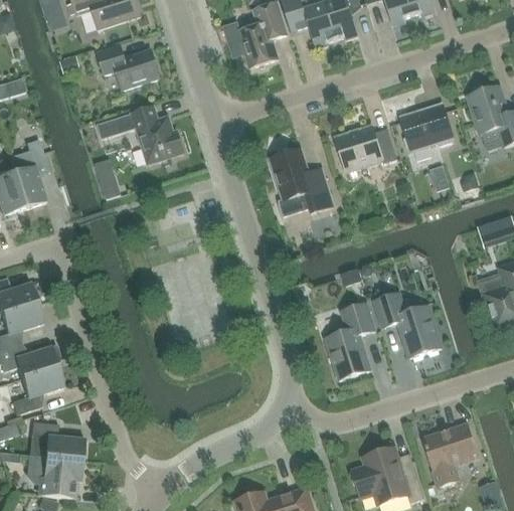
[(139,15),(134,0),(70,0),(75,14),(91,9),(98,28),(139,15)]
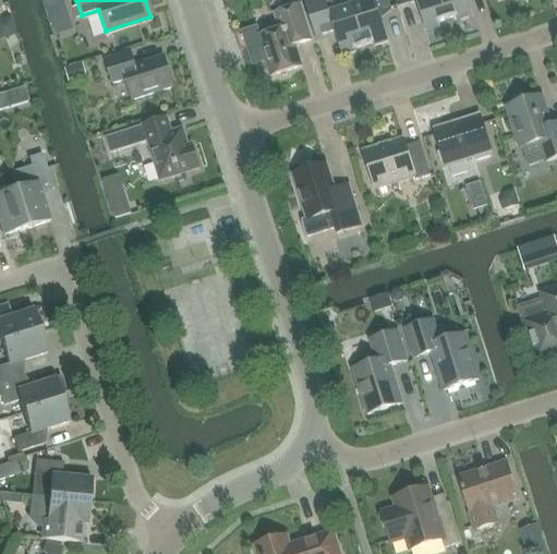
[(354,45),(363,43),(349,0),(307,0),(304,1),(313,31),(331,24),(340,52),(354,48),(354,45)]
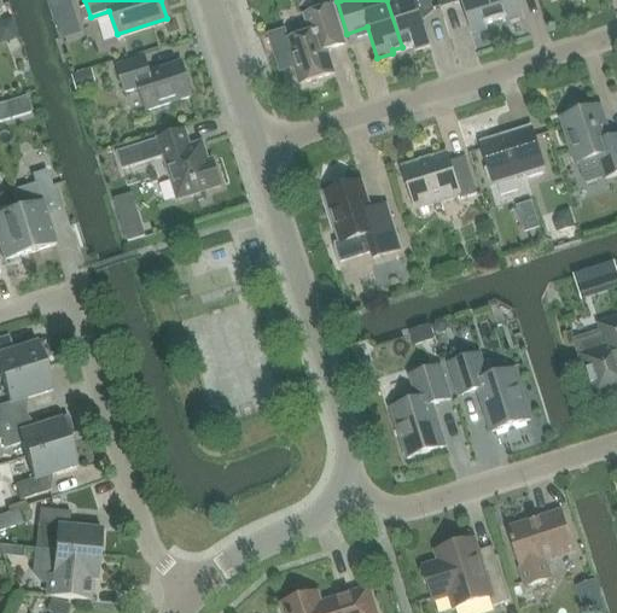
[(386,0),(402,47),(412,44),(413,47),(429,41),(418,11),(432,6),(430,0),(386,0)]
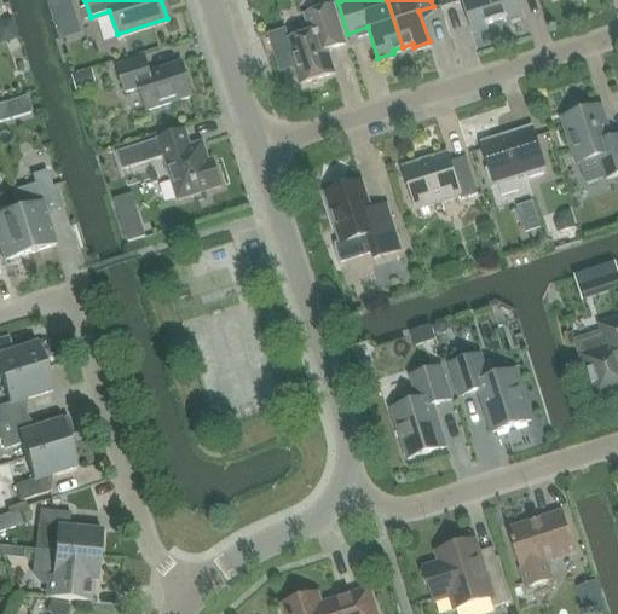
[(485,21),(495,18),(489,0),(438,0),(439,4),(451,0),(461,0),(471,29),(486,24),(485,21)]
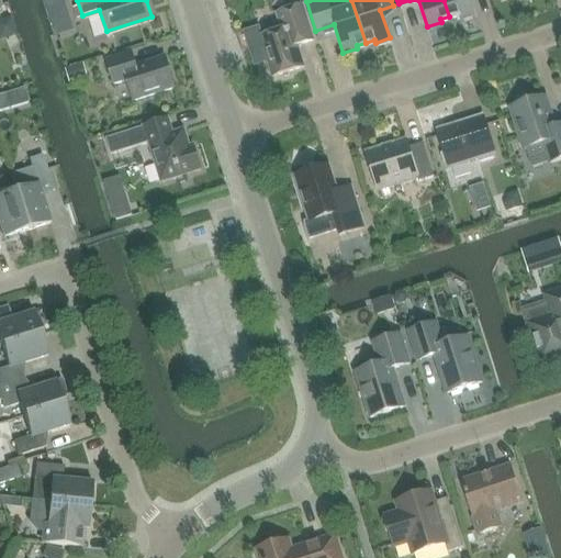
[(444,0),(449,17),(458,13),(459,15),(473,11),(469,0),(444,0)]
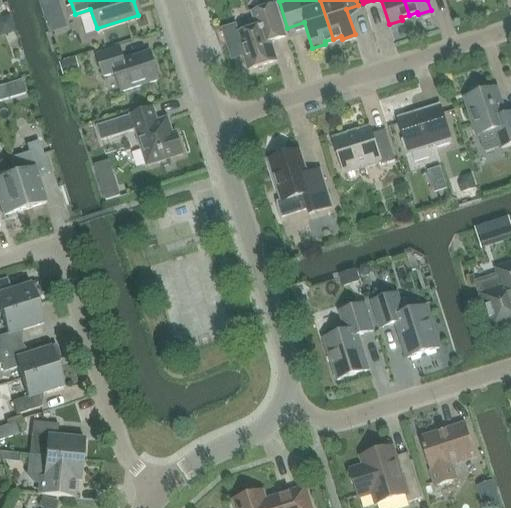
[(233,24),(222,27),(229,50),(241,47),(247,67),(276,58),(270,41),(273,37),(284,33),(275,2),(259,7),(251,10),(255,24),(235,31),(233,24)]
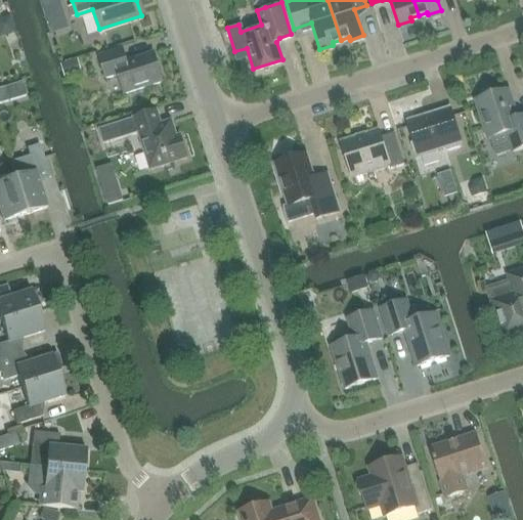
[(121,45),(97,53),(105,76),(117,72),(123,91),(162,79),(153,49),(125,58),(121,45)]
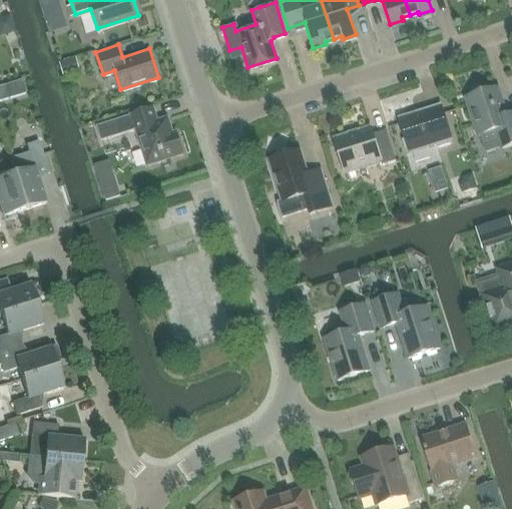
[(466,94),(478,132),(481,143),(499,138),(501,145),(511,141),(511,110),(504,113),(495,85),(466,94)]
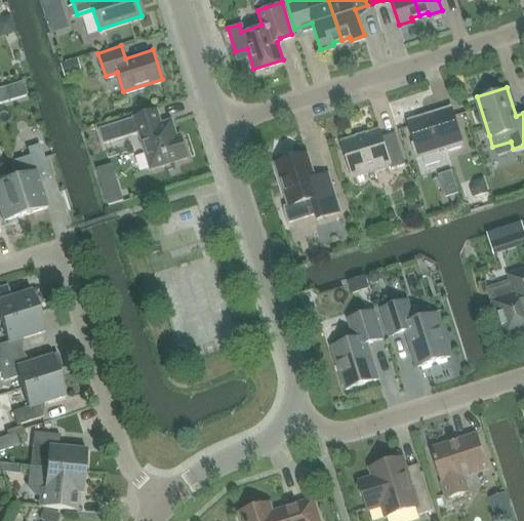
[(450,105),(424,113),(425,115),(407,120),(417,153),(460,139),(450,105)]
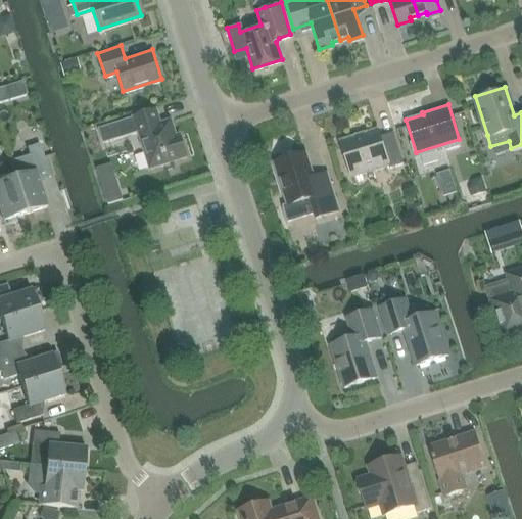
[(154,107),(97,126),(102,141),(138,130),(149,166),(185,154),(179,133),(175,134),(170,118),(159,122),(154,107)]
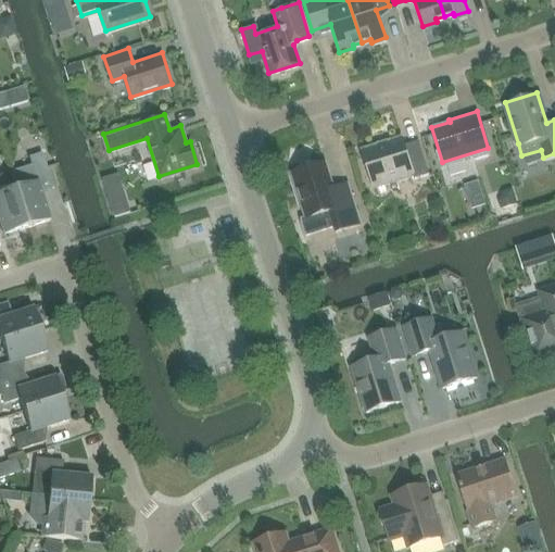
[(401,135),(361,148),(373,185),(412,172),(413,176),(428,172),(417,138),(403,142),(401,135)]
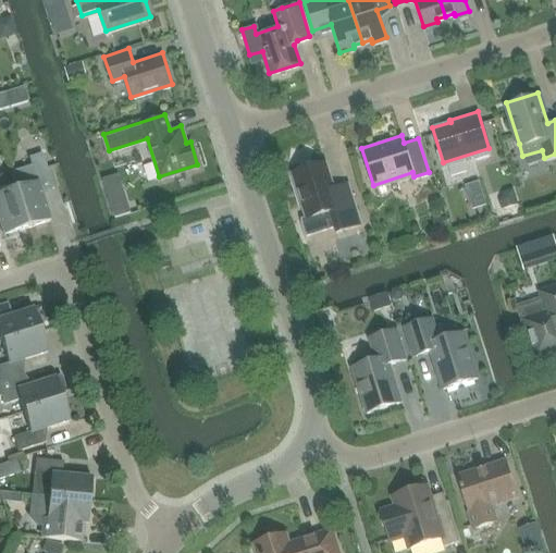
[(9,170),(25,225),(48,218),(39,189),(52,185),(39,145),(26,148),(28,157),(7,164),(9,170)]
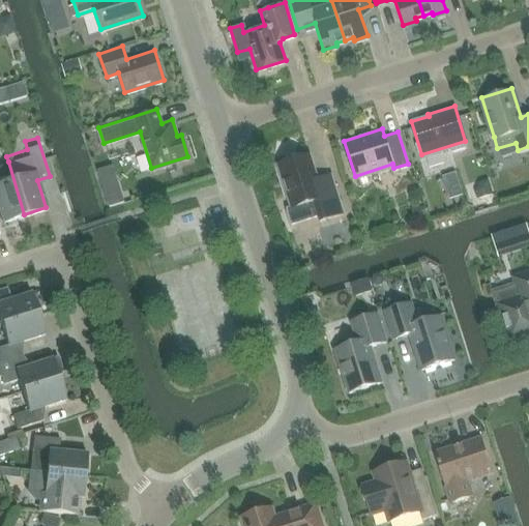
[(276,163),(290,206),(287,207),(287,206),(285,206),(283,213),(287,227),(288,226),(287,223),(317,213),(319,217),(316,218),(316,220),(342,211),(332,180),(319,184),(309,152),(276,163)]
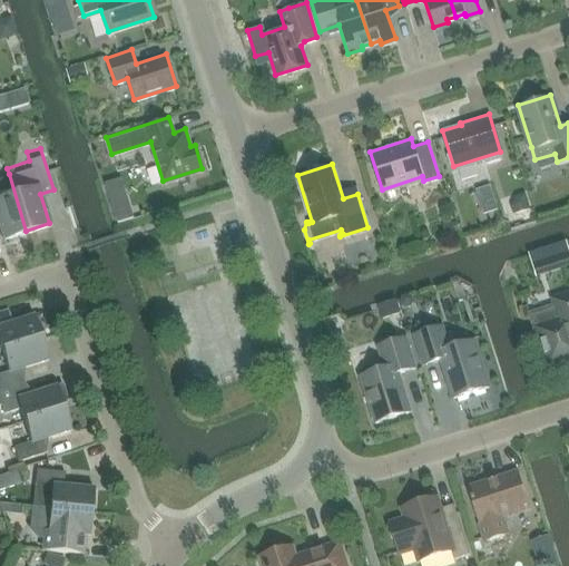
[(109,206),(128,202),(119,173),(101,178),(109,206)]
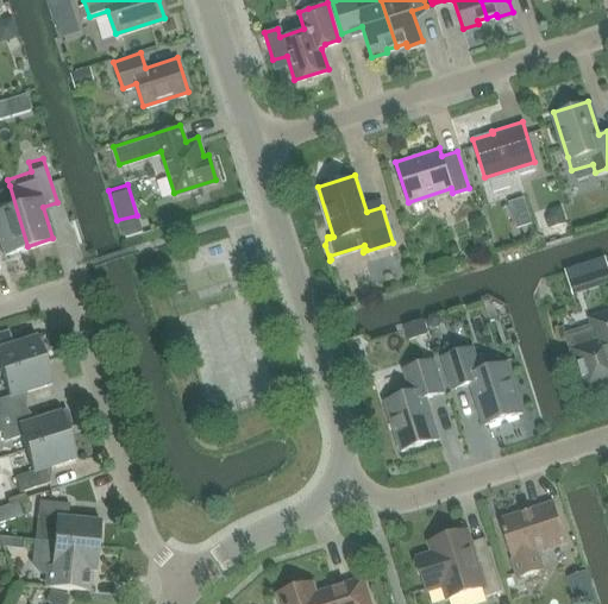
[(0,245),(2,253),(27,246),(10,186),(0,189),(0,245)]
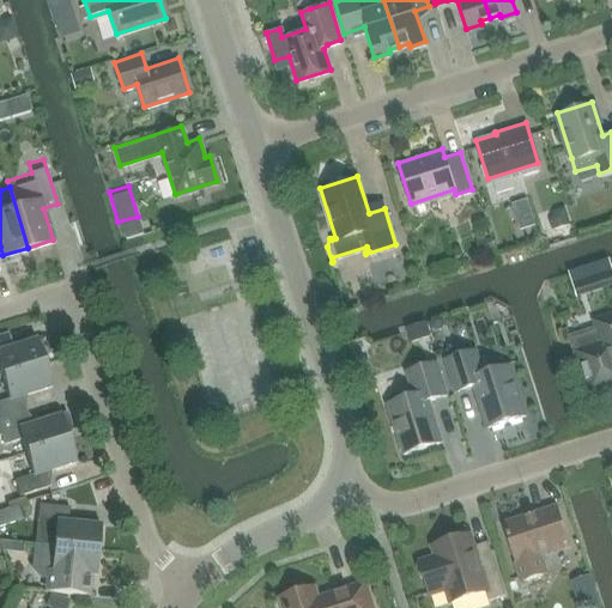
[(611,311),(593,318),(595,327),(570,335),(588,393),(611,384),(611,311)]
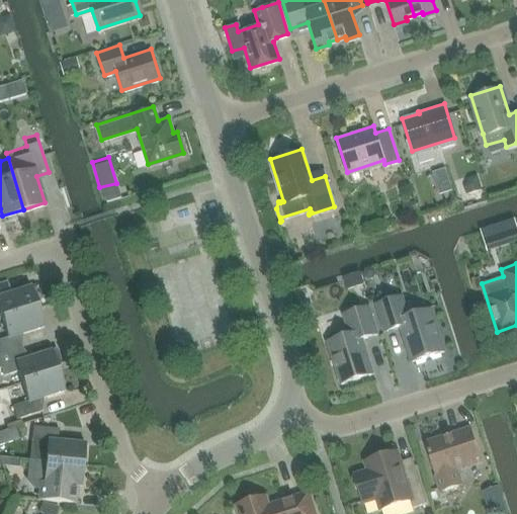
[(0,316),(36,304),(29,283),(3,292),(0,283),(0,316)]
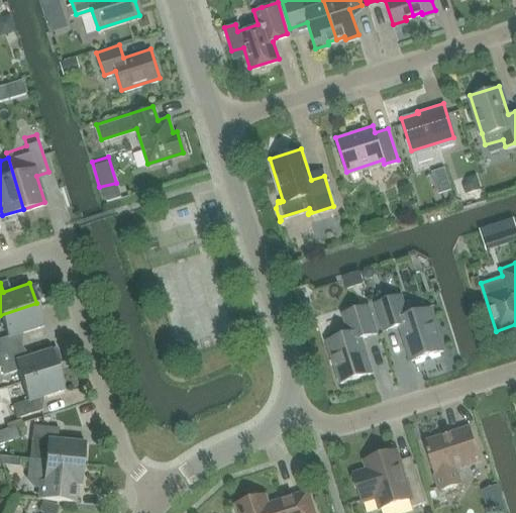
[(404,306),(400,294),(375,302),(383,328),(399,323),(399,325),(410,358),(442,348),(429,306),(426,307),(425,303),(421,301),(404,306)]
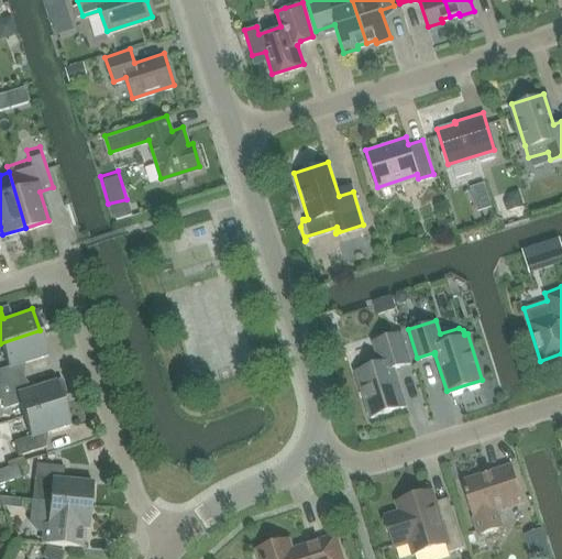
[(0,382),(22,374),(18,362),(46,353),(40,330),(0,343),(7,364),(0,365),(0,382)]
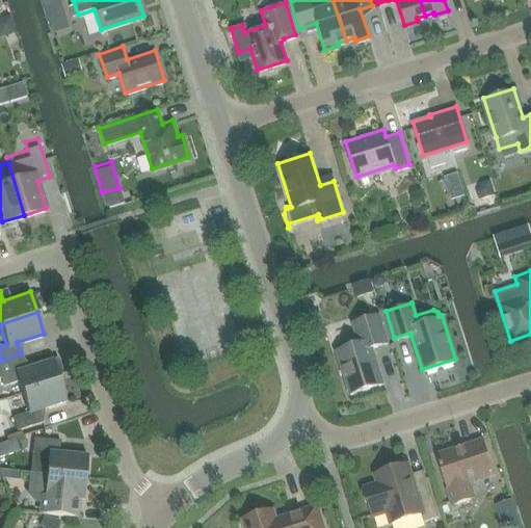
[(387,341),(377,313),(352,321),(356,334),(355,335),(339,340),(337,344),(338,348),(335,349),(348,393),(382,381),(370,346),(387,341)]
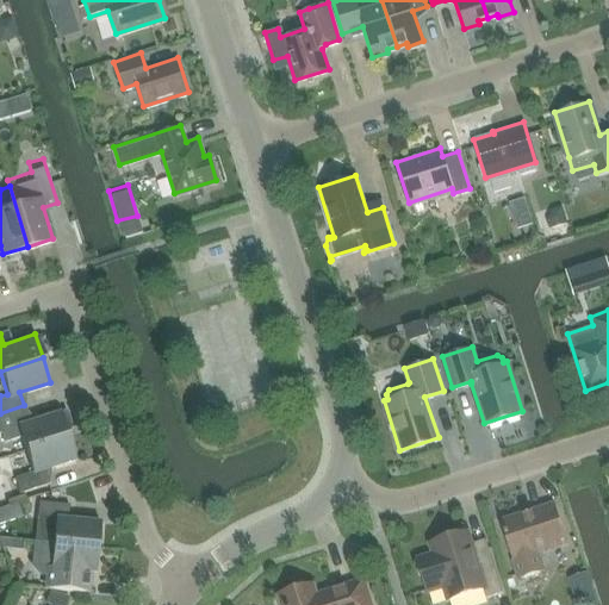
[(24,405),(0,413),(0,430),(4,440),(20,434),(24,447),(67,434),(64,426),(70,425),(64,407),(28,419),(24,405)]
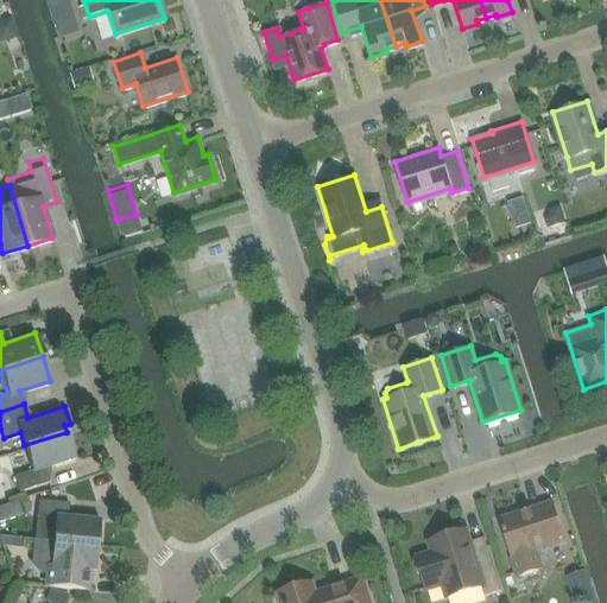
[(74,456),(67,432),(24,445),(31,468),(14,473),(19,488),(48,478),(43,465),(74,456)]
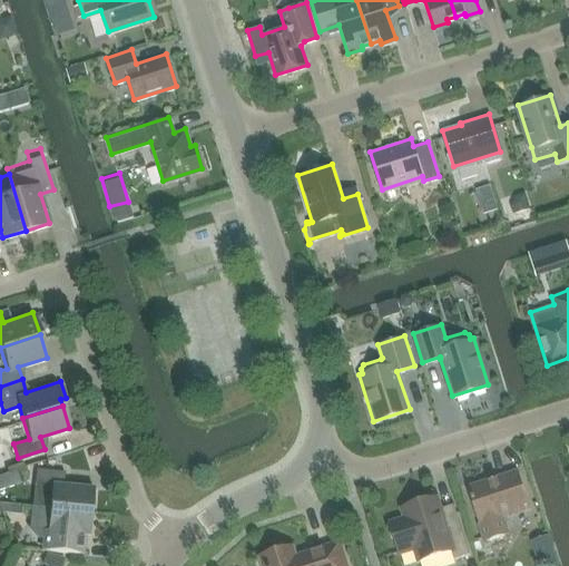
[(32,503),(32,504),(90,509),(92,486),(62,482),(64,469),(36,466),(31,503),(32,503)]
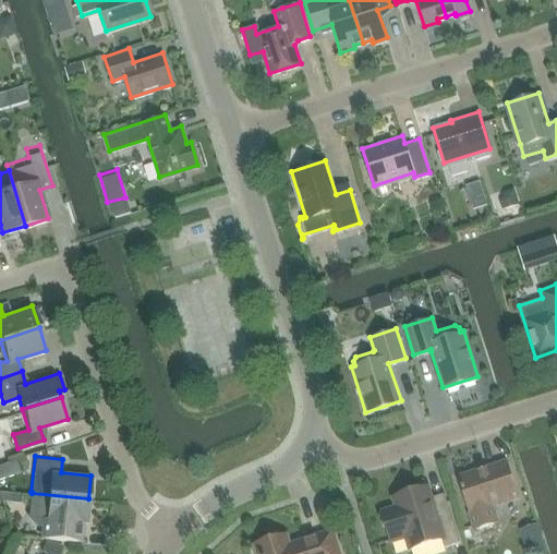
[(475,469),(457,474),(473,527),(495,519),(489,503),(518,494),(506,459),(486,466),(476,469),(475,469)]
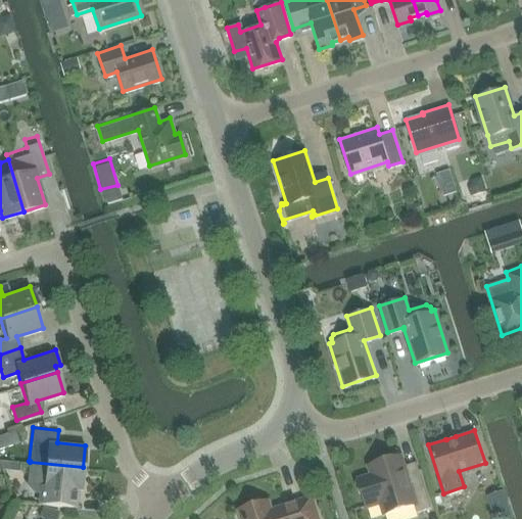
[(362,493),(365,505),(379,501),(383,512),(413,503),(416,510),(430,506),(418,467),(405,471),(399,454),(368,464),(371,473),(357,478),(358,482),(357,486),(358,491),(362,493)]
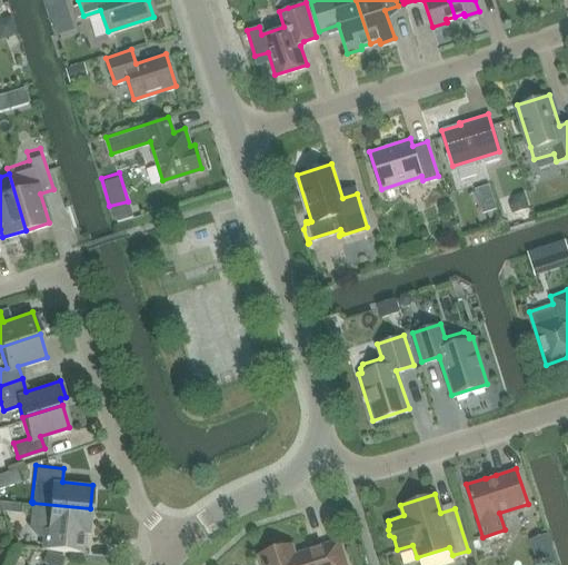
[(90,508),(32,503),(30,524),(37,532),(46,533),(45,547),(78,551),(80,531),(88,532),(90,508)]
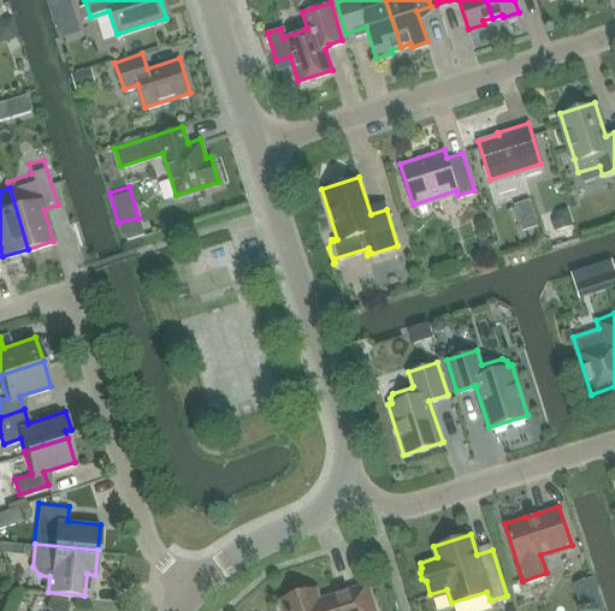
[(372,610),(364,586),(335,594),(335,597),(318,601),(313,588),(282,599),(282,600),(283,600),(287,610),(372,610)]
